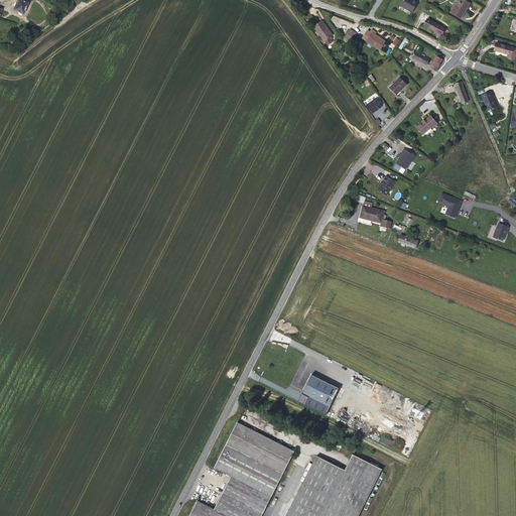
[(22,14),(27,3),(21,0),(17,0),(13,10),(22,14)]
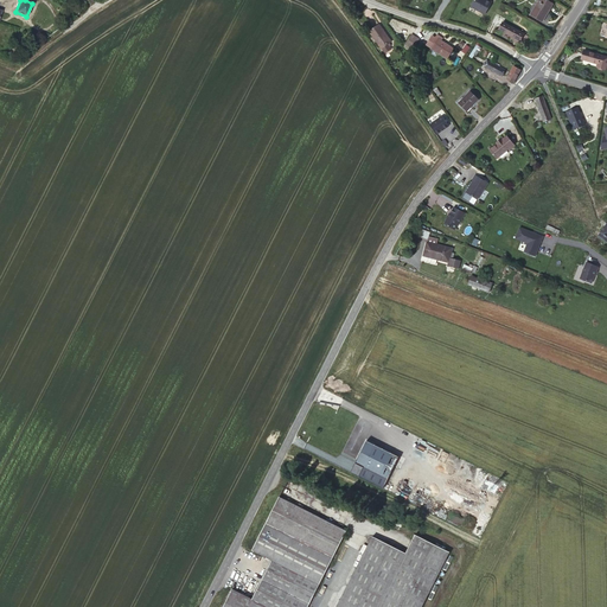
[(485,0),(486,0),(485,0),(474,0),(471,7),(485,14),(492,2),(486,0),(485,0)]
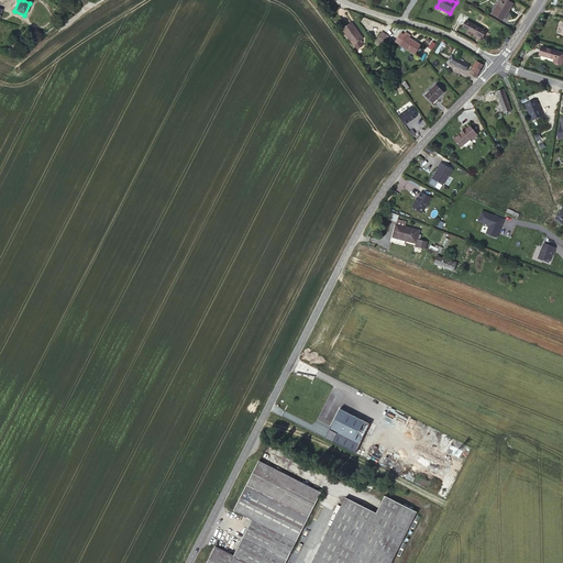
[(507,12),(512,3),(507,0),(499,0),(492,13),(501,20),(506,12),(507,12)]
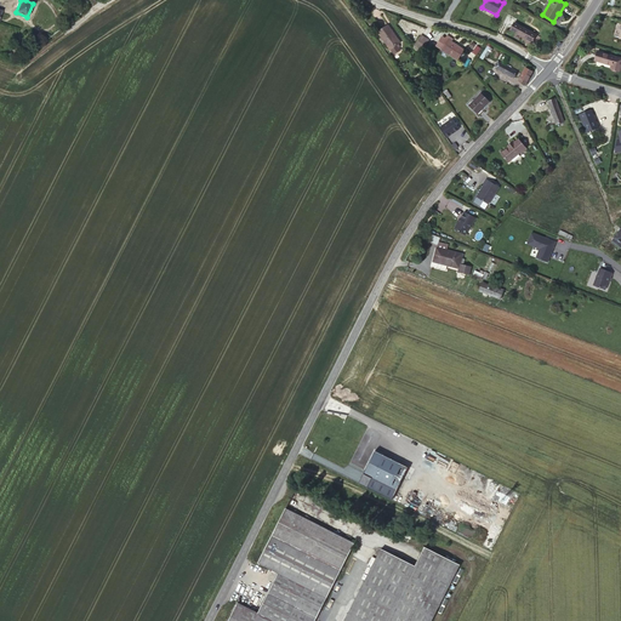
[(387,21),(376,28),(388,46),(399,39),(387,21)]
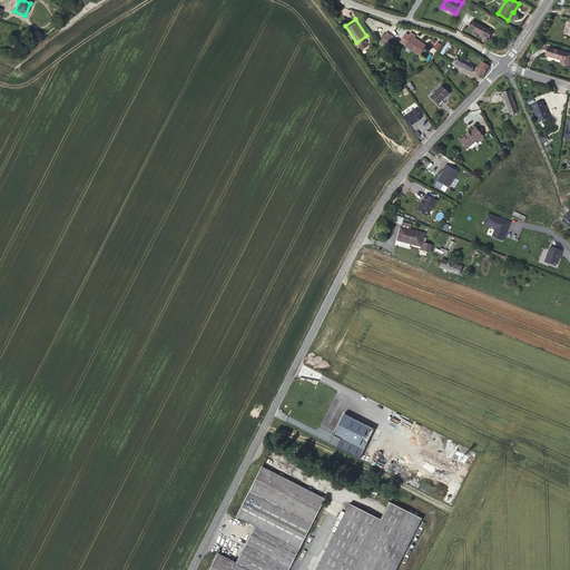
[(489,38),(492,31),(472,21),(469,28),(489,38)]
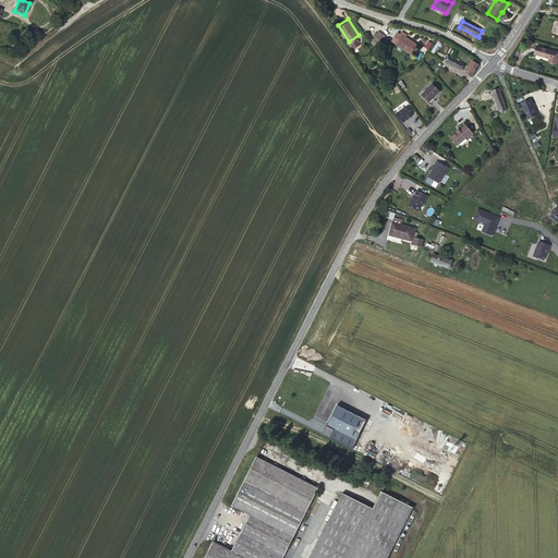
[(379,46),(385,37),(378,32),(372,41),(379,46)]
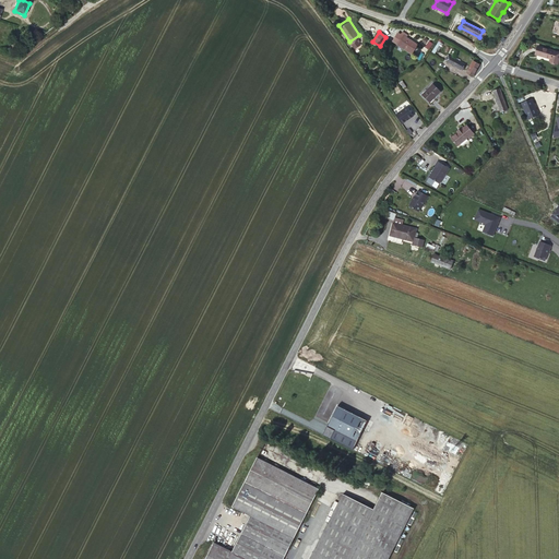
[(406,37),(407,35),(403,32),(395,43),(412,54),(418,45),(406,37)]
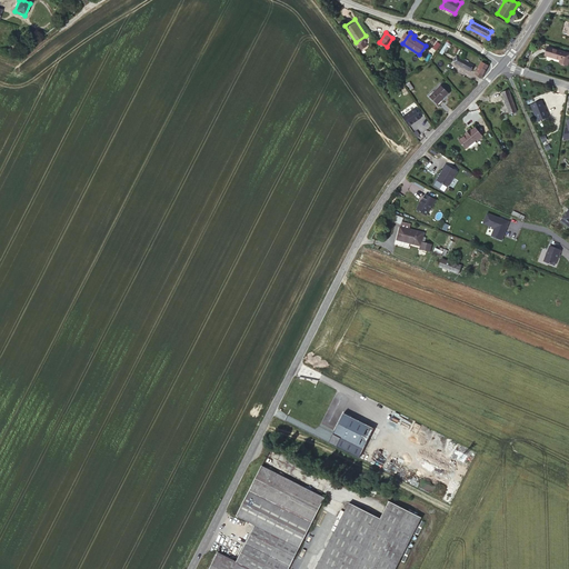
[(445,56),(451,45),(446,42),(440,53),(445,56)]
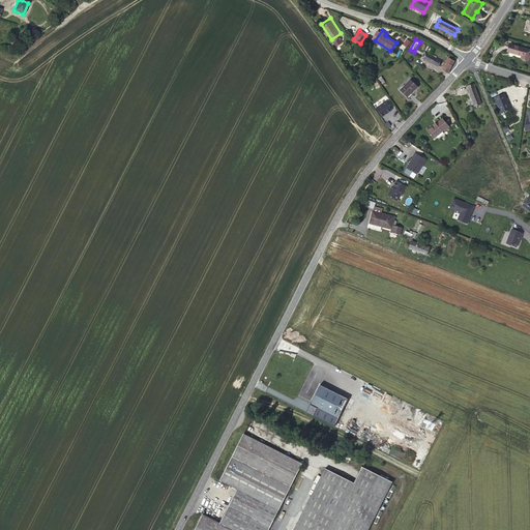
[(529,55),(529,50),(509,43),(507,52),(522,56),(522,58),(529,60),(529,55)]
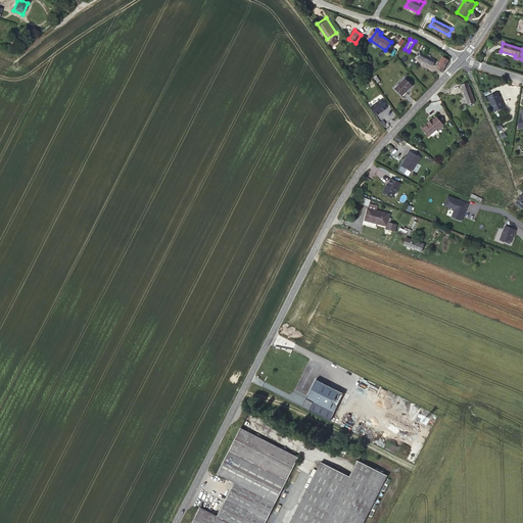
[(433,65),(435,60),(420,51),(417,57),(433,65)]
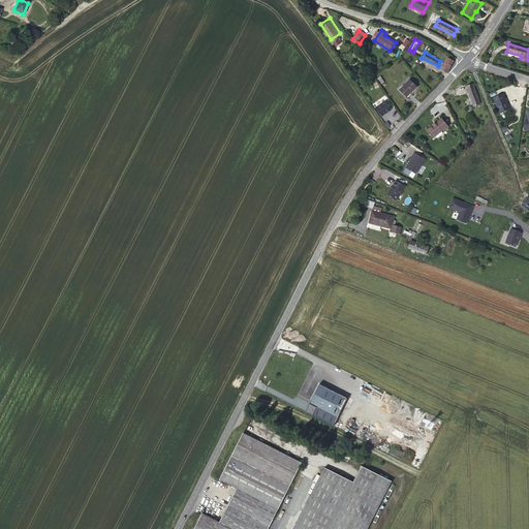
[(442,68),(447,71),(454,61),(447,58),(442,68)]
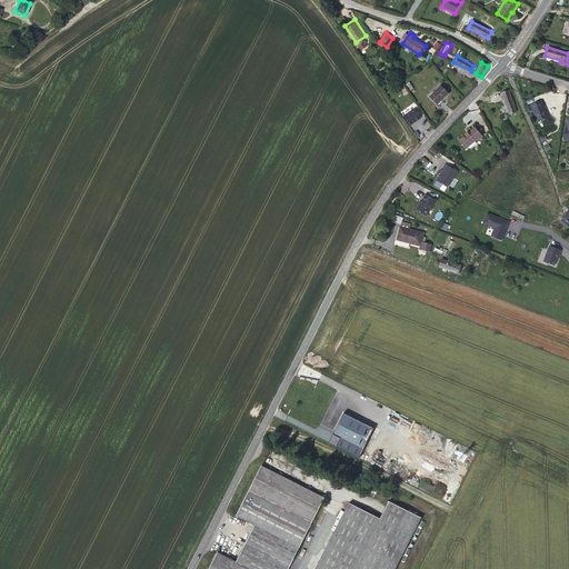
[(438,103),(449,93),(441,86),(430,97),(438,103)]
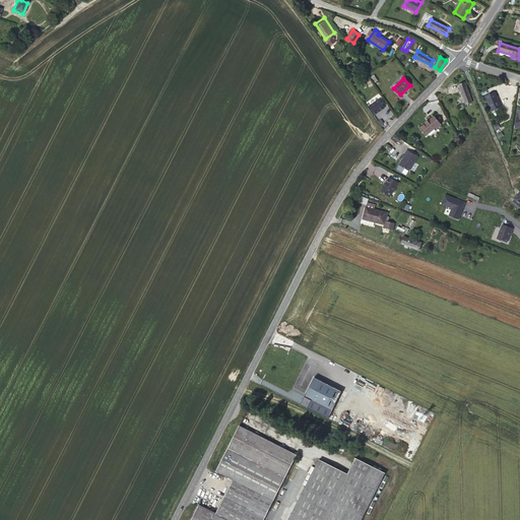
[(466,104),(472,102),(466,86),(460,88),(466,104)]
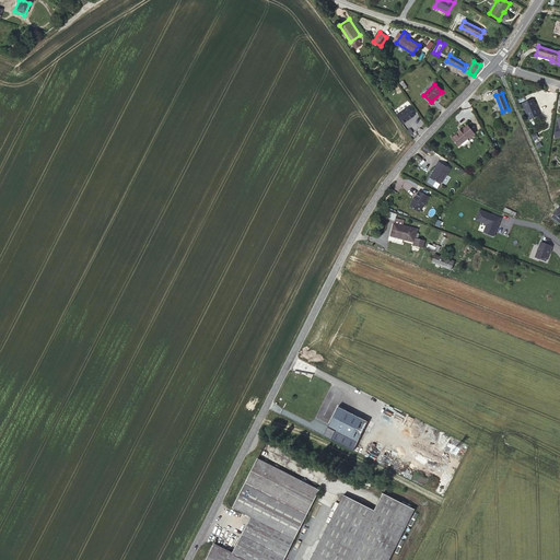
[(533,98),(522,103),(529,119),(539,115),(533,98)]
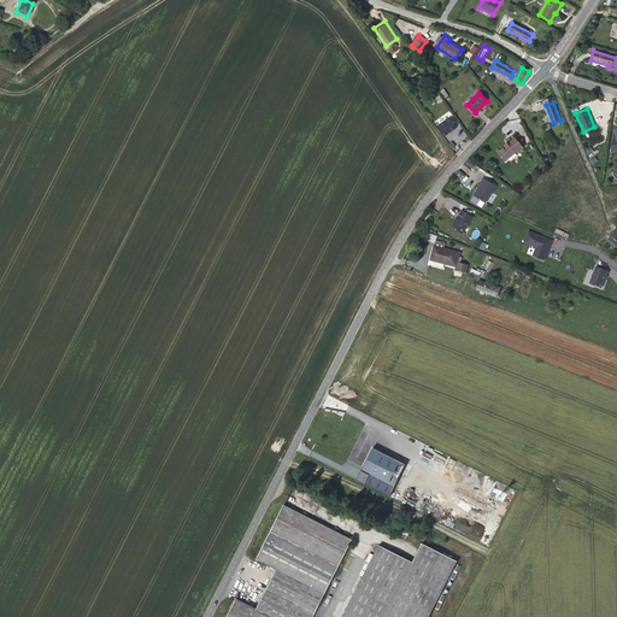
[(444,139),(457,128),(450,118),(436,128),(444,139)]
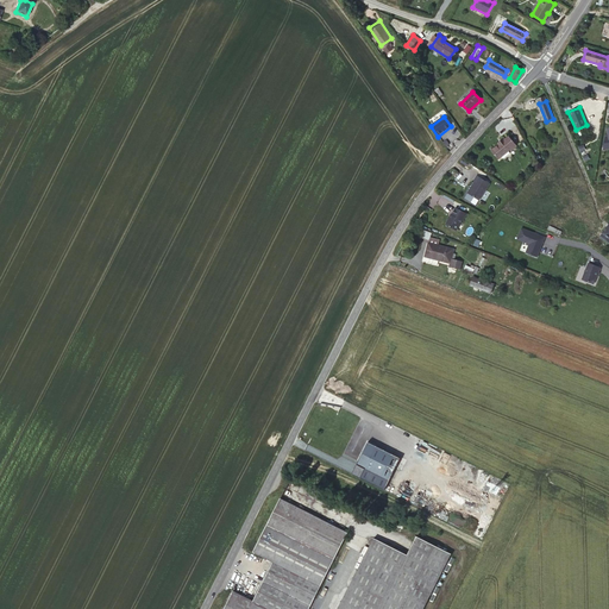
[(498,144),(491,151),(498,159),(510,149),(512,150),(516,146),(508,137),(503,140),(502,139),(497,143),(498,144)]
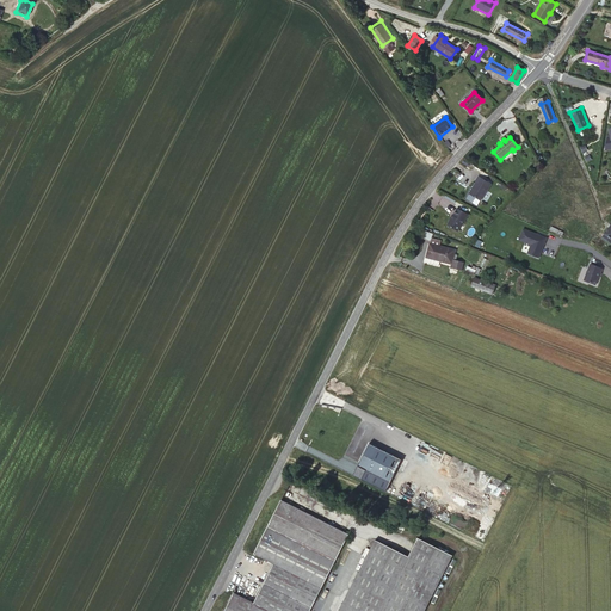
[(476,180),(477,181),(469,193),(481,201),(492,184),(480,176),(476,180)]
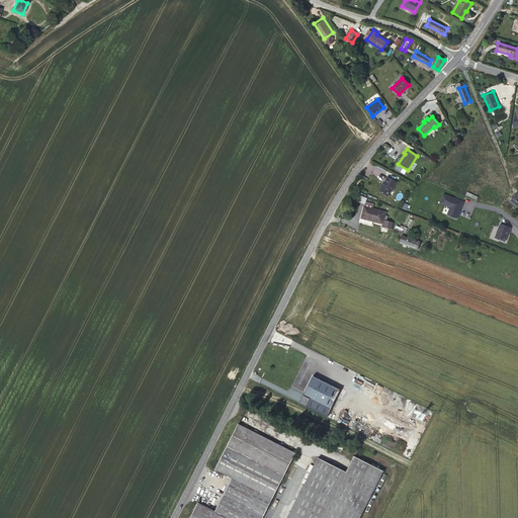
[(398,181),(387,176),(384,183),(382,185),(378,191),(387,196),(393,187),(394,188),(398,181)]
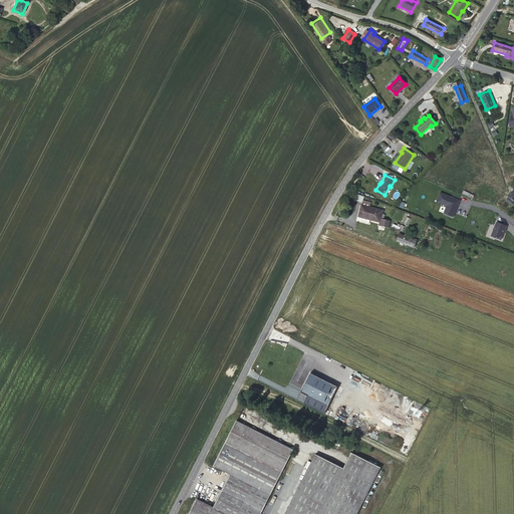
[(452,197),(441,192),(437,201),(447,206),(444,213),(453,217),(460,201),(455,198),(453,198),(452,198),(452,197)]
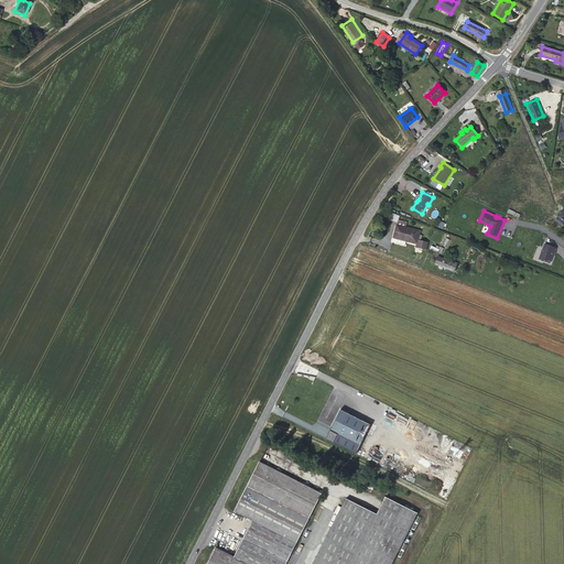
[(397,223),(399,216),(392,213),(390,220),(397,223)]
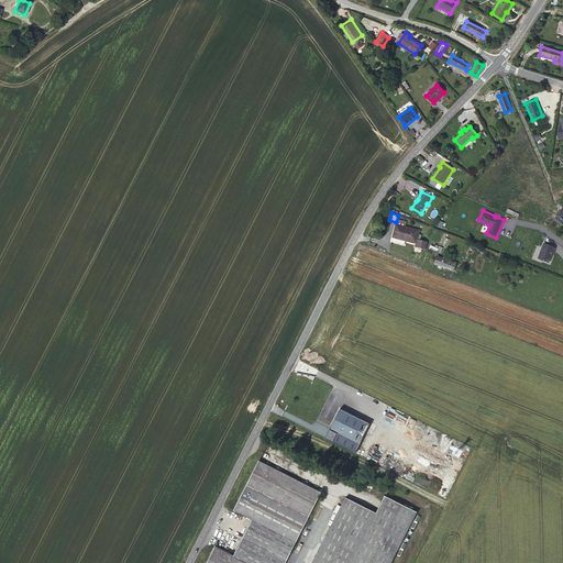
[(406,241),(417,243),(416,246),(426,249),(427,242),(420,240),(421,235),(419,234),(420,230),(396,224),(393,238),(406,241)]
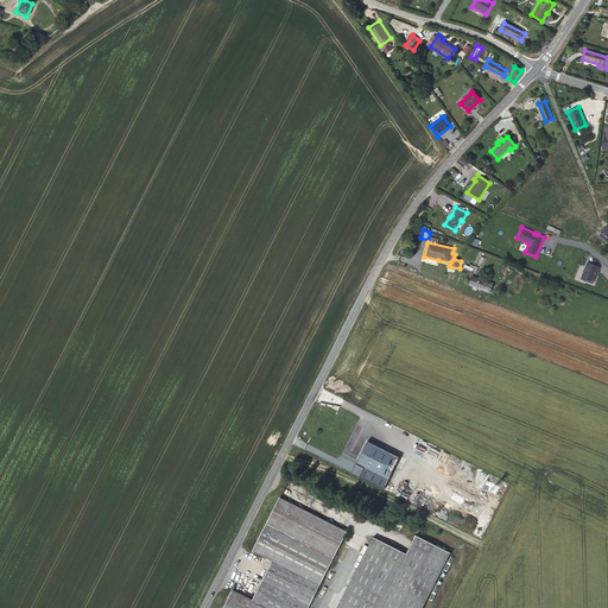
[(588,263),(582,279),(593,284),(595,277),(596,277),(599,272),(597,272),(600,267),(588,263)]
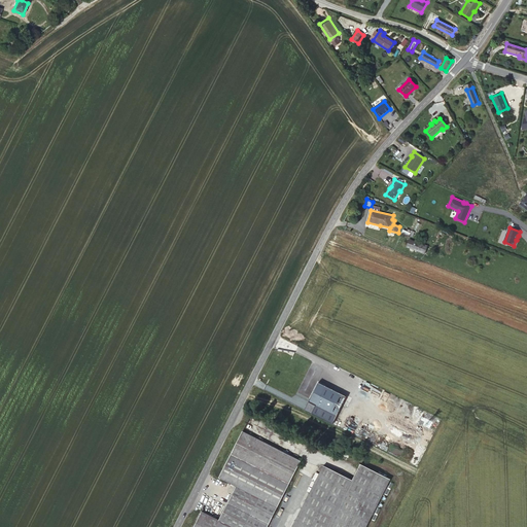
[(425,253),(428,246),(409,239),(407,246),(425,253)]
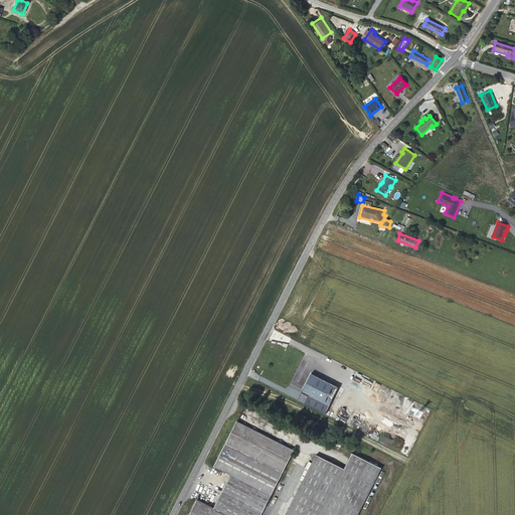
[(338,388),(310,374),(297,401),(324,414),(338,388)]
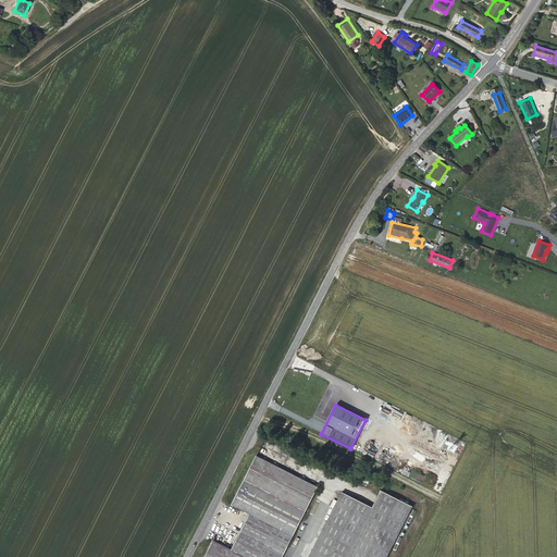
[(256,456),(247,473),(307,504),(316,486),(256,456)]
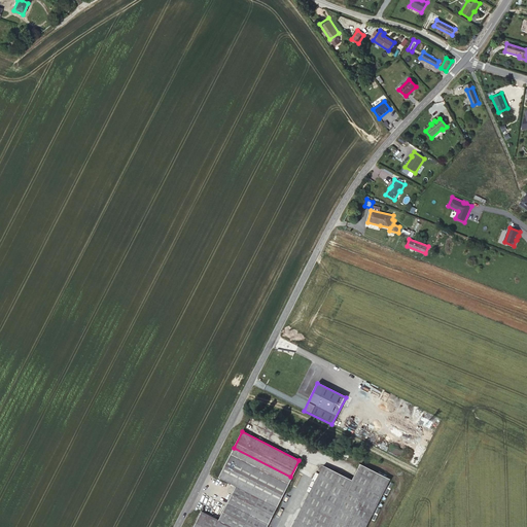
[(264,526),(273,512),(290,477),(234,448),(218,477),(251,494),(234,526),(232,526),(201,511),(195,522),(204,526),(264,526)]
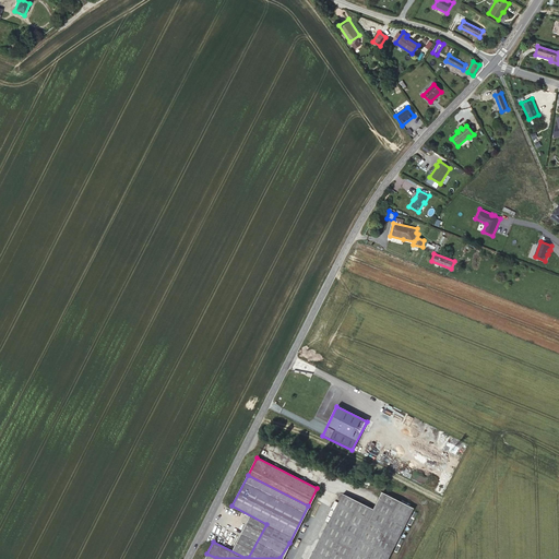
[(371,509),(342,492),(307,558),(385,558),(412,508),(380,491),(371,509)]
